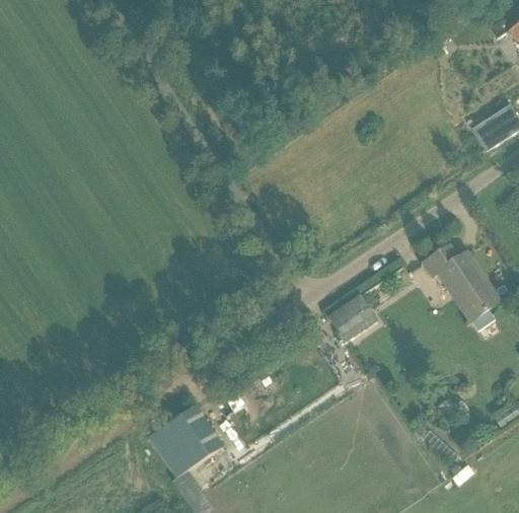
[(499,20),(490,27),(497,38),(506,31),(499,20)]
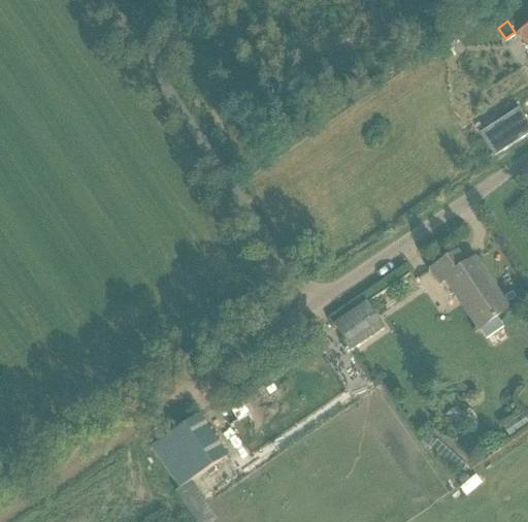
[(527,21),(517,28),(527,44),(527,21)]
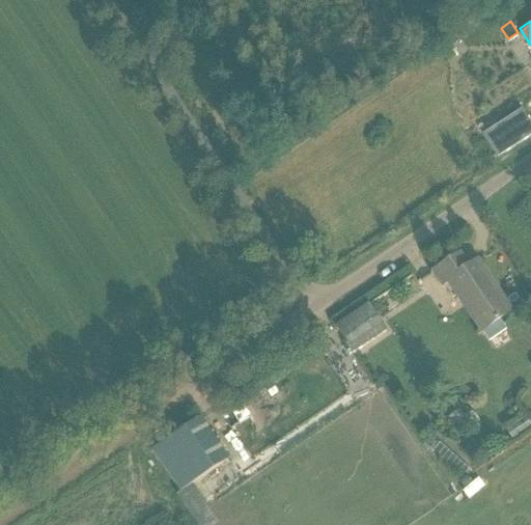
[(523,105),(485,130),(500,153),(530,132),(530,116),(530,115),(523,105)]
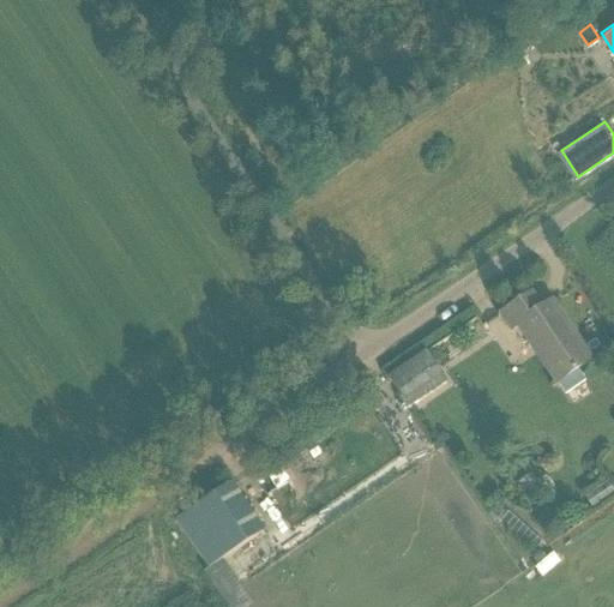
[(499,308),(510,325),(516,320),(555,379),(557,378),(564,389),(584,376),(577,365),(587,358),(569,332),(573,329),(552,295),(541,302),(531,287),(499,308)]
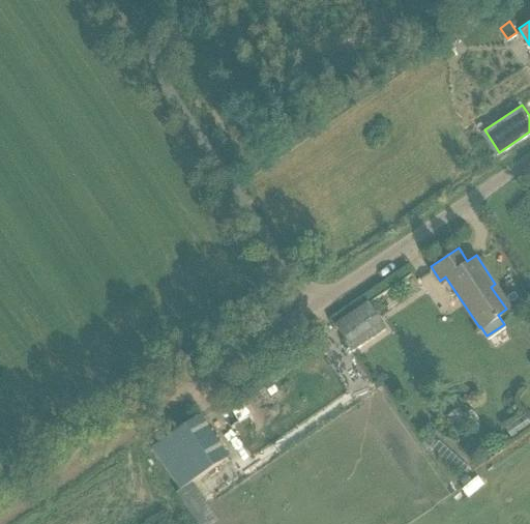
[(333,322),(353,350),(386,327),(367,299),(333,322)]
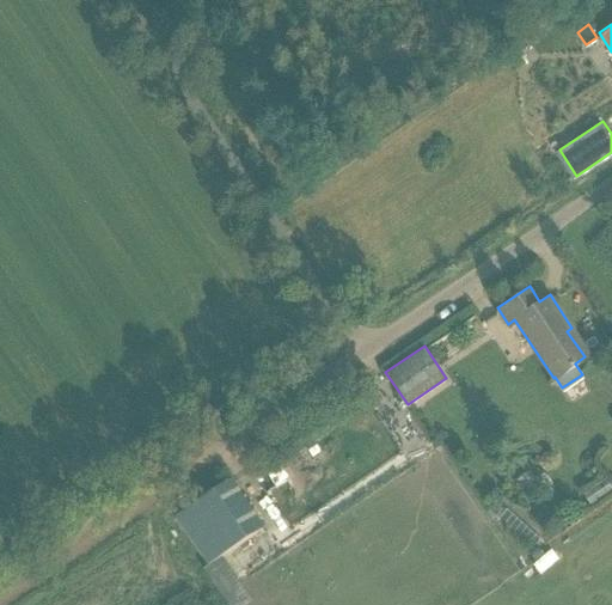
[(515,478),(527,497),(542,488),(531,469),(515,478)]
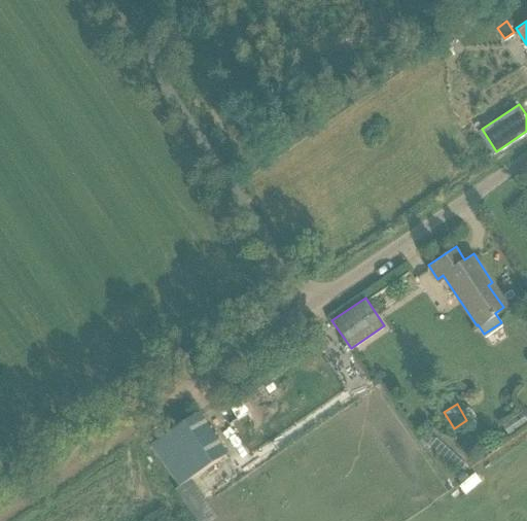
[(507,433),(526,420),(526,417),(521,409),(501,422),(507,433)]
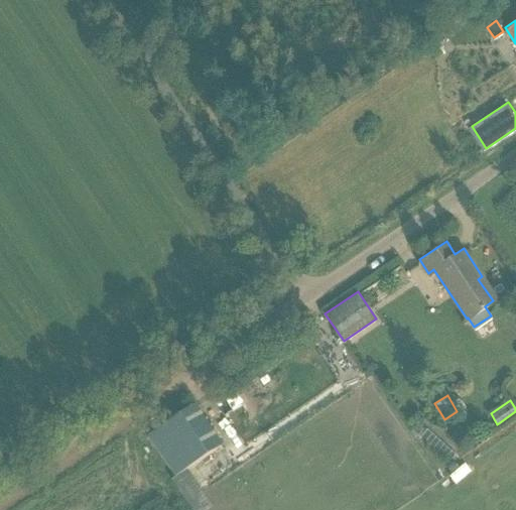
[(151,430),(178,472),(221,443),(194,402),(151,430)]
